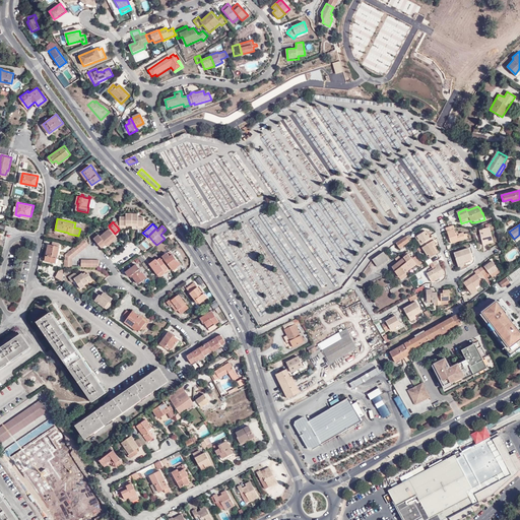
[(450,226),(446,229),(451,244),(465,240),(463,235),(463,234),(458,236),(457,233),(456,234),(453,226),(450,226)]
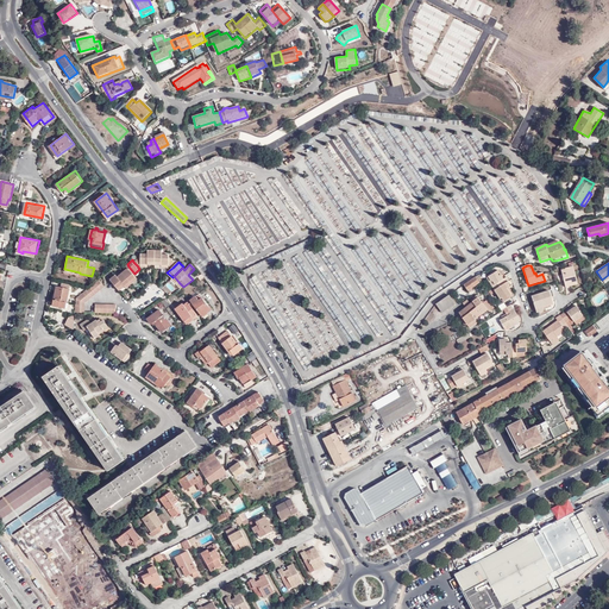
[(135,274),(129,267),(124,271),(132,281),(137,276),(136,275),(135,274)]
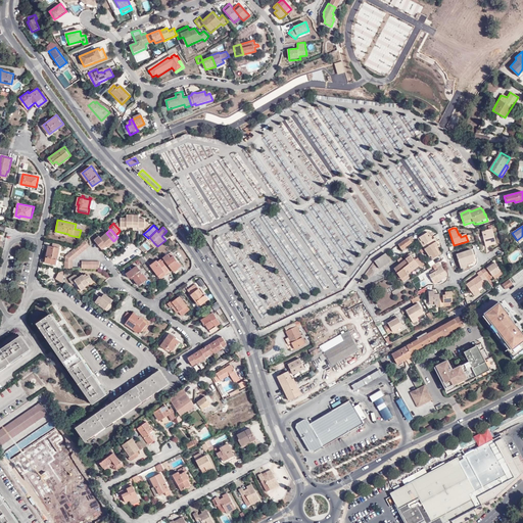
[(497,245),(493,230),(483,233),(486,248),(497,245)]
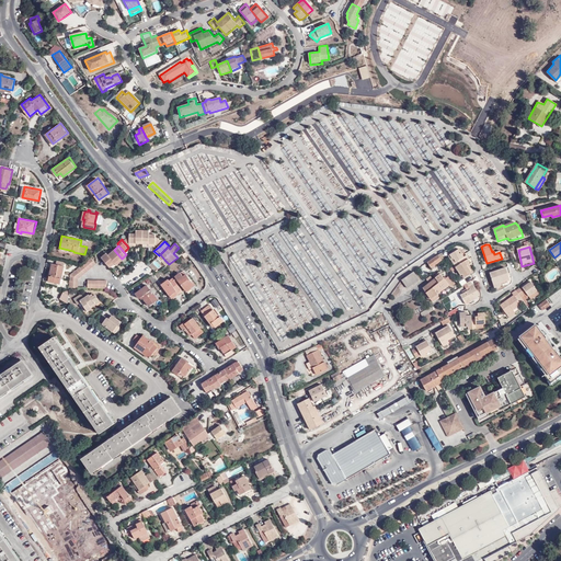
[(122,259),(114,250),(109,253),(114,261),(116,263),(122,259)]
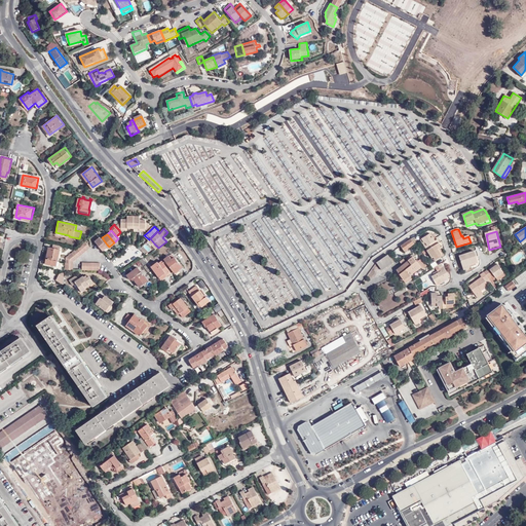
[(427,251),(440,243),(438,240),(435,241),(430,234),(421,240),(427,251)]
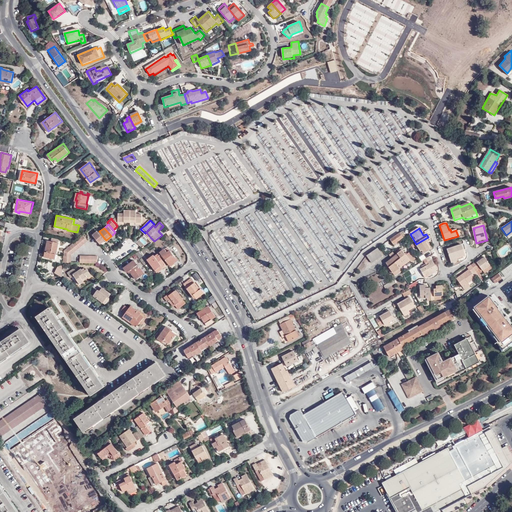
[(104,238),(99,231),(98,230),(93,234),(100,242),(104,238)]
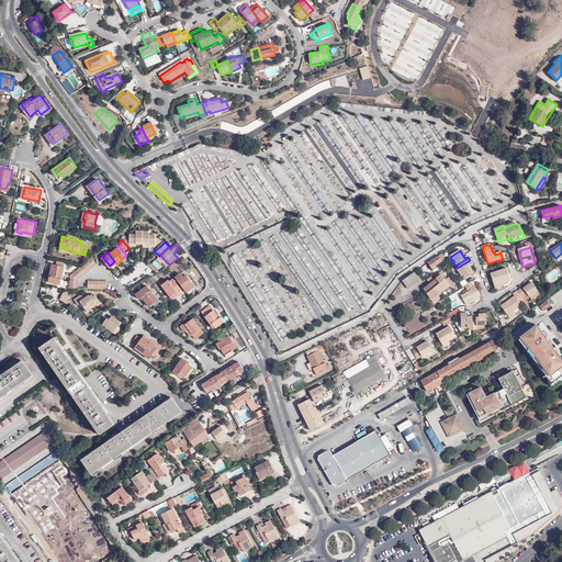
[(126,255),(122,259),(116,263),(117,265),(127,257),(126,255)]
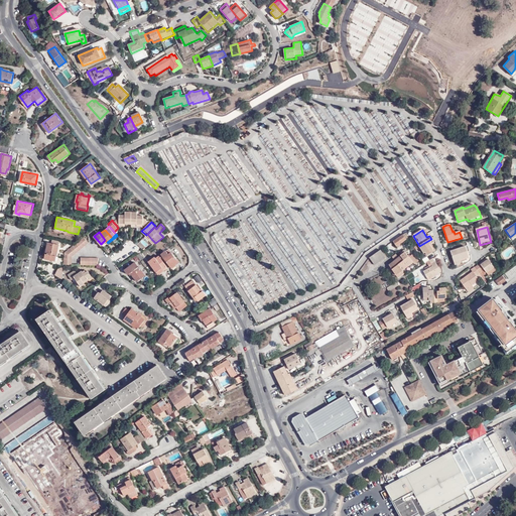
[(404,235),(395,241),(398,246),(407,240),(404,235)]
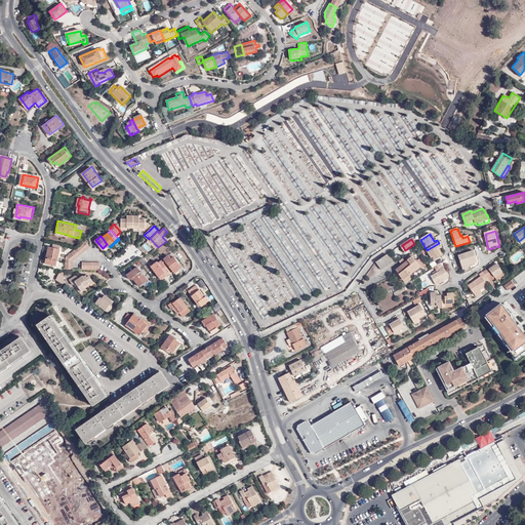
[(441,247),(439,243),(427,250),(432,258),(433,257),(435,260),(442,256),(438,249),(441,247)]
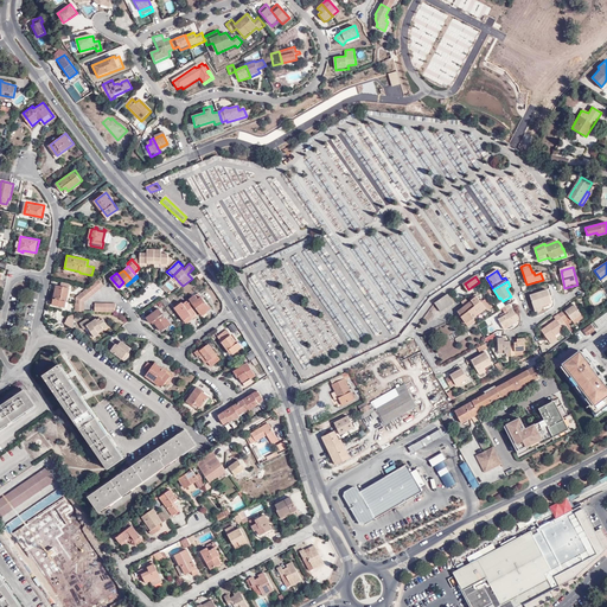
[(65,301),(68,301),(70,287),(57,285),(52,304),(64,306),(65,301)]
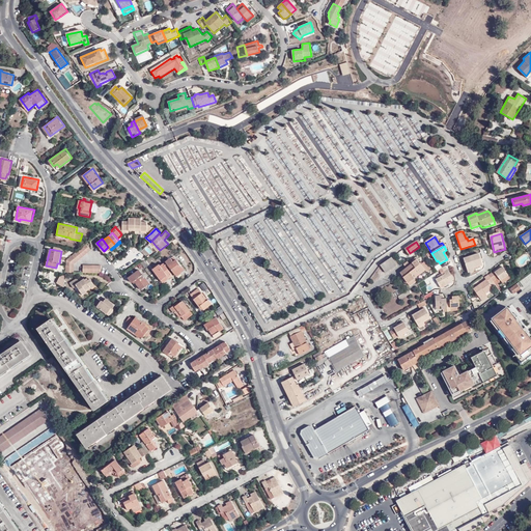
[(175,255),(167,261),(177,276),(183,272),(182,272),(185,270),(175,255)]
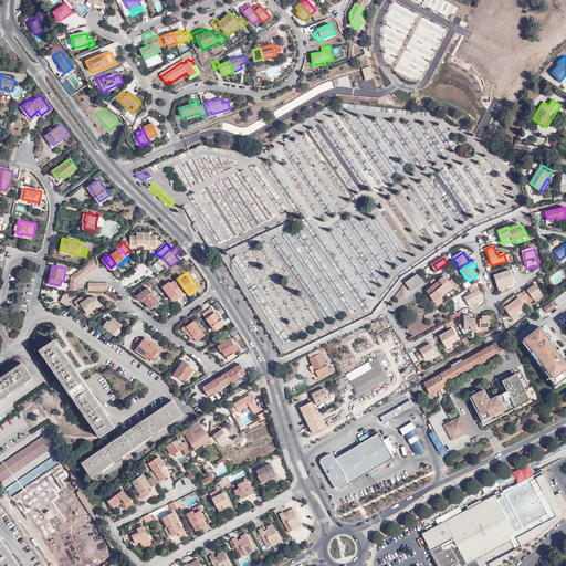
[(494,278),(498,287),(505,285),(505,286),(514,283),(511,272),(494,278)]
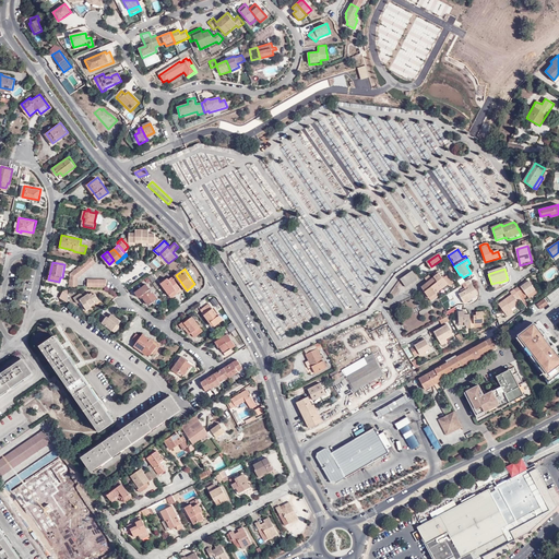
[(415,270),(403,277),(408,286),(420,277),(415,270)]
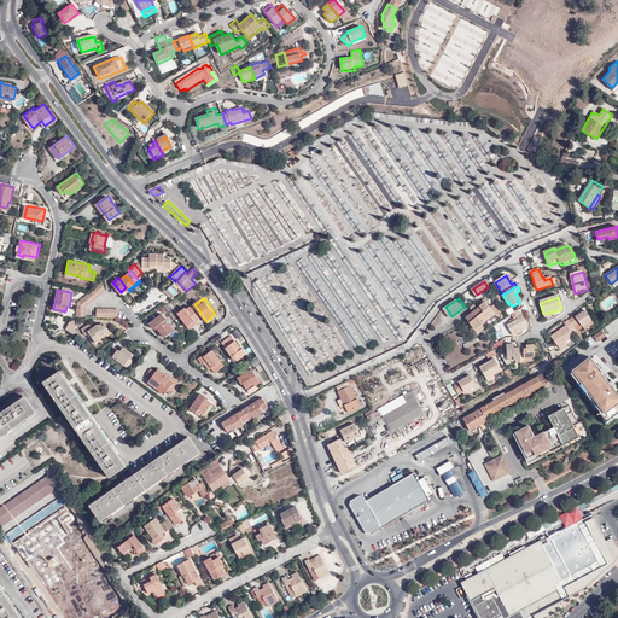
[(485,299),(478,304),(481,307),(484,313),(477,318),(482,324),(495,315),(496,318),(502,313),(495,304),(490,308),(485,299)]
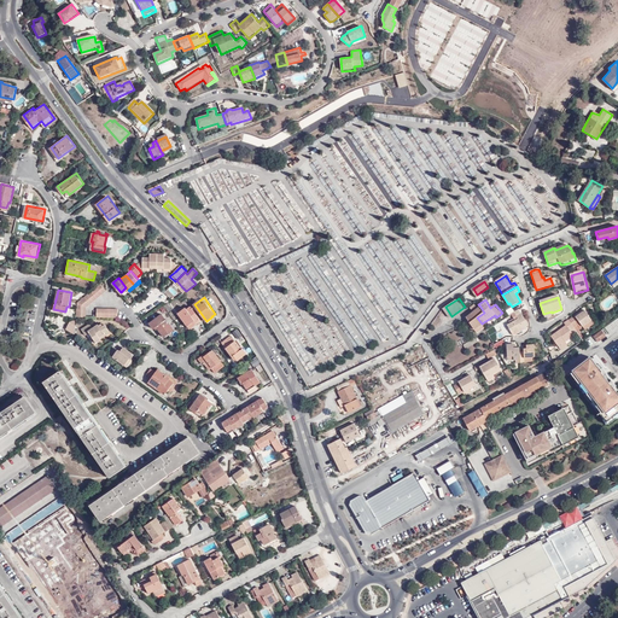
[(484,313),(481,307),(478,308),(476,304),(470,308),(473,312),(466,316),(466,318),(465,319),(471,331),(474,328),(477,333),(483,328),(482,324),(477,318),(484,313)]
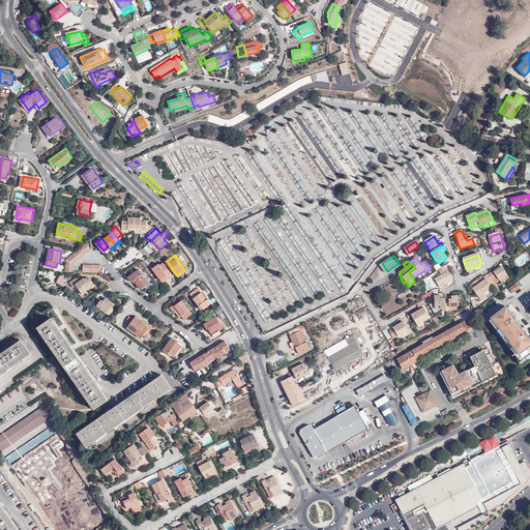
[(168,264),(167,262),(166,263),(165,262),(160,265),(159,263),(153,268),(160,278),(168,273),(170,275),(173,273),(167,265),(168,264)]
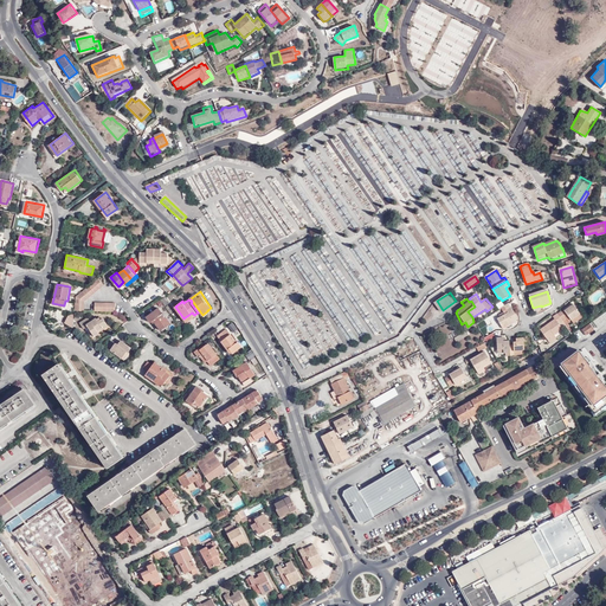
[(96,310),(116,311),(116,302),(96,301),(96,310)]
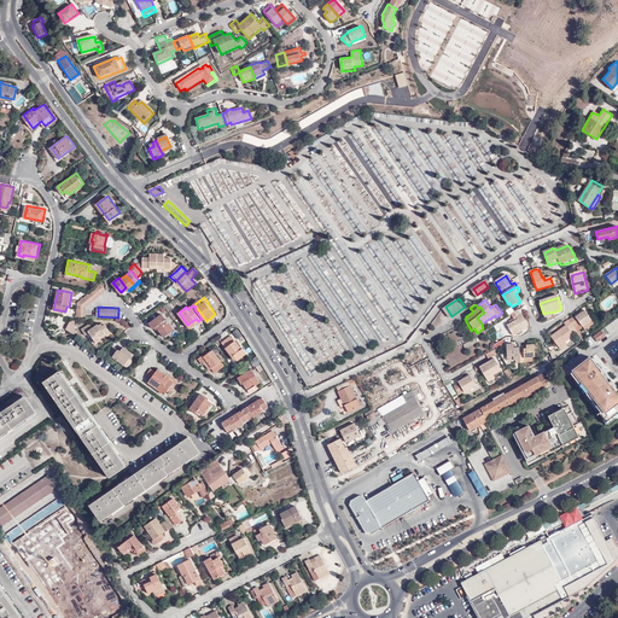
[(526,321),(519,309),(511,314),(513,318),(516,316),(518,319),(507,326),(511,331),(514,330),(517,333),(526,326),(524,322),(526,321)]
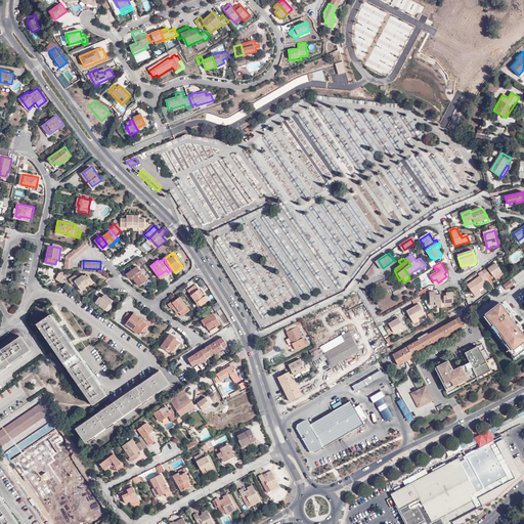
[(494,276),(501,271),(495,263),(488,268),(492,273),(494,276)]
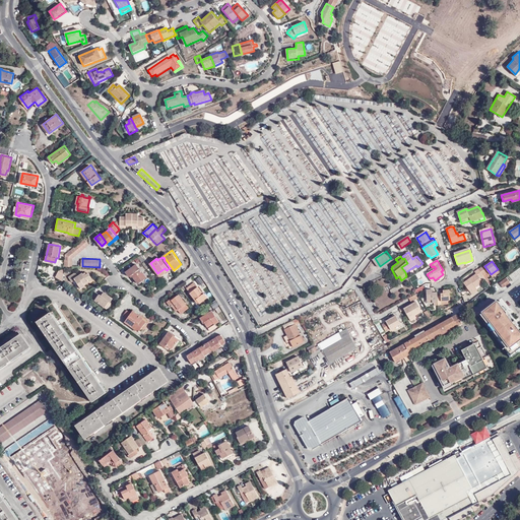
[(147,277),(137,264),(126,271),(129,275),(130,275),(133,274),(139,283),(147,277)]
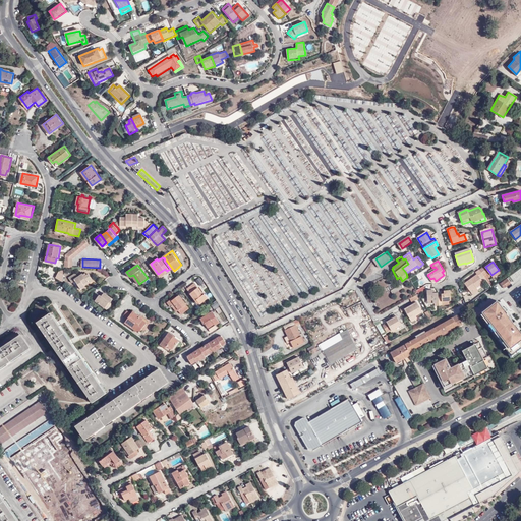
[(478,270),(486,280),(489,278),(486,274),(483,269),(482,268),(478,270)]
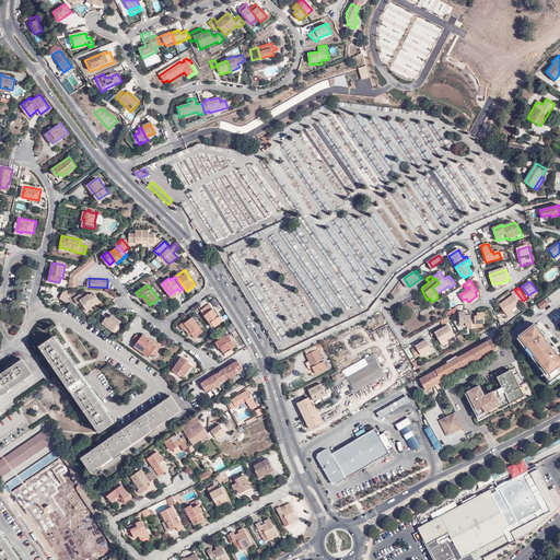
[(177,289),(170,294),(173,298),(179,292),(179,291),(177,289)]
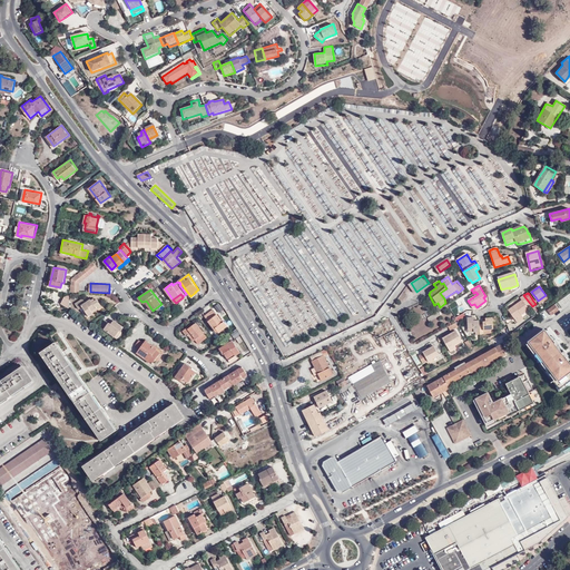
[(528,308),(532,306),(523,295),(521,298),(522,300),(508,311),(513,318),(520,314),(521,315),(529,310),(528,308)]
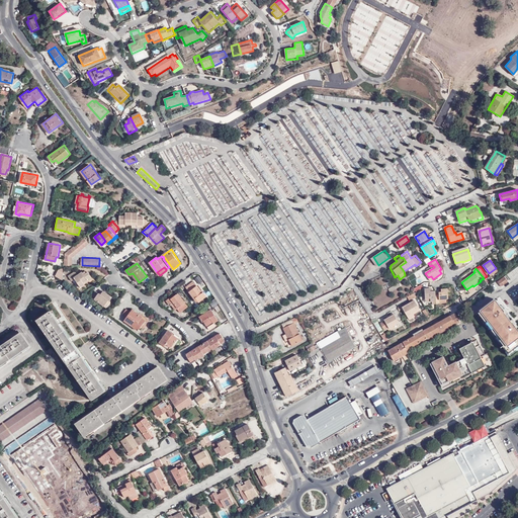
[(484,272),(487,276),(488,278),(498,270),(496,268),(489,273),(487,270),(484,272)]
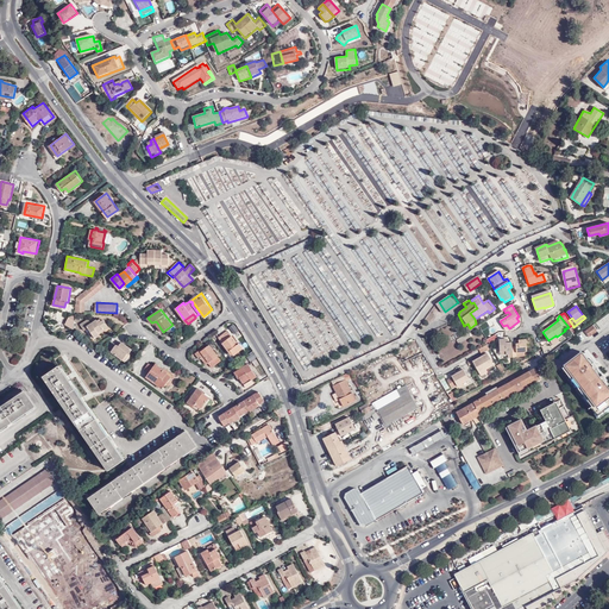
[(101,334),(100,333),(99,332),(105,328),(106,330),(110,327),(105,319),(102,321),(100,318),(99,320),(98,319),(92,322),(89,319),(81,324),(85,330),(89,327),(96,338),(101,334)]
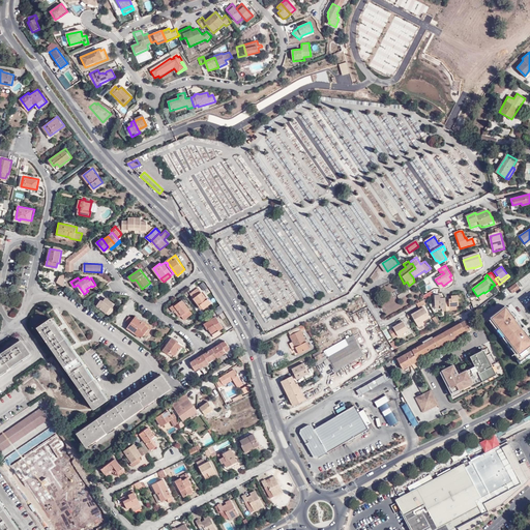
[(516,282),(508,287),(512,293),(520,288),(516,282)]
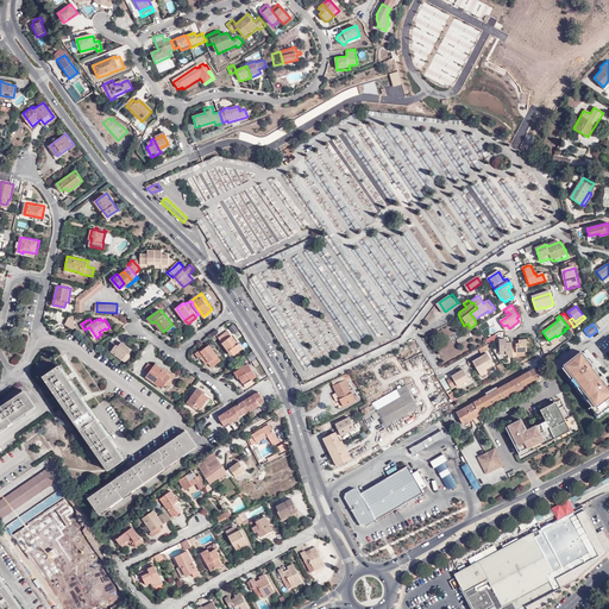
[(236,355),(245,347),(240,343),(239,344),(230,331),(220,337),(231,351),(232,350),(236,355)]
